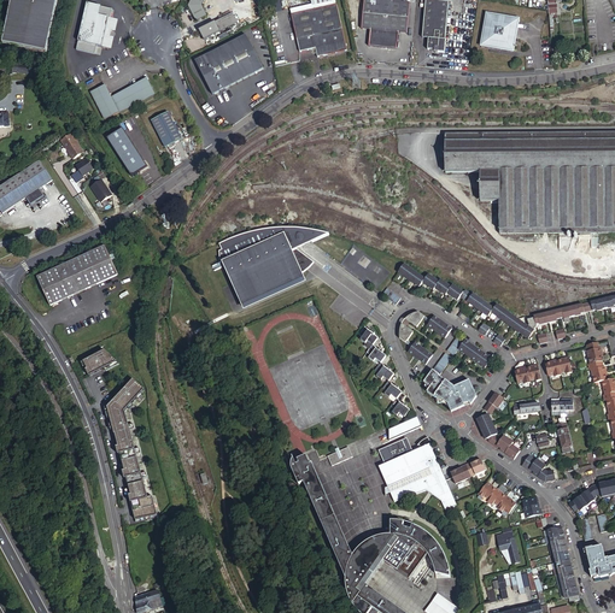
[(13,0),(6,41),(44,48),(52,0),(13,0)]
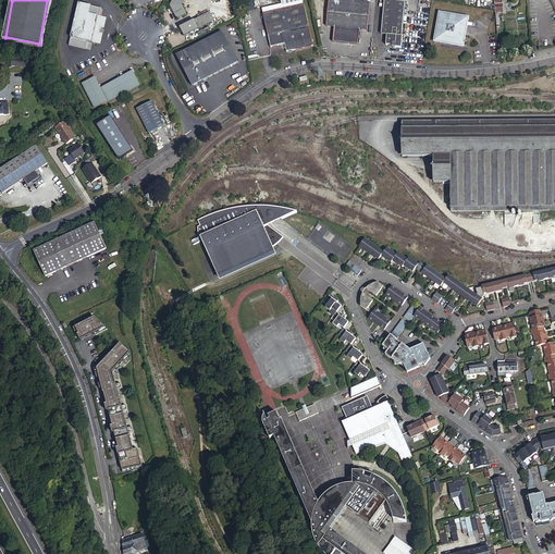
[(170,0),(169,3),(175,17),(185,12),(181,3),(182,0),(170,0)]
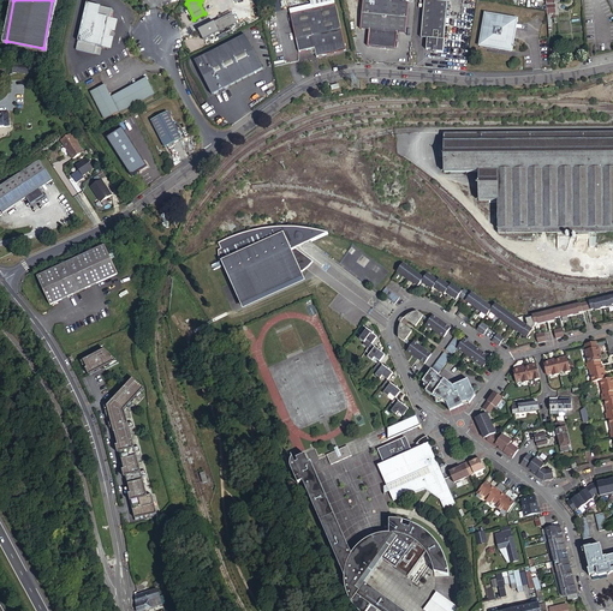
[(310,7),(287,12),(296,49),(307,47),(309,47),(313,49),(313,52),(314,54),(343,48),(332,0),(308,0),(309,3),(310,7)]
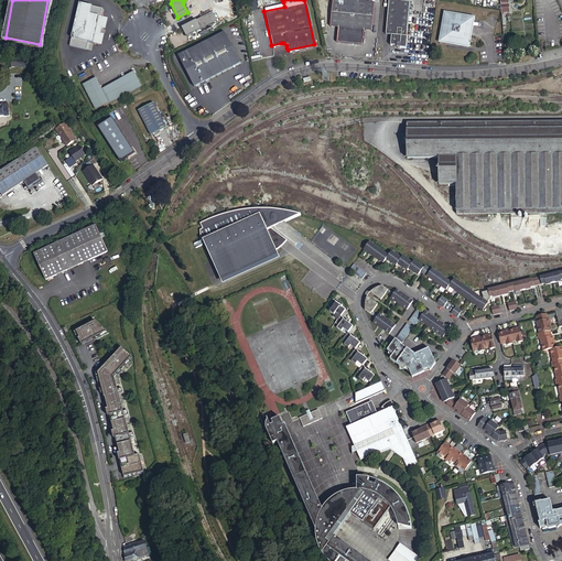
[(330,0),(327,25),(335,27),(334,41),(343,42),(359,43),(361,28),(369,29),(371,1),(364,0),(330,0)]
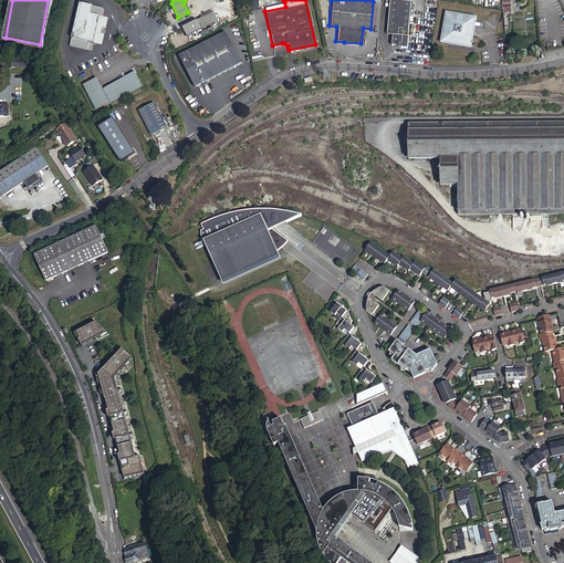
[(406,33),(409,0),(388,0),(385,32),(390,32),(389,43),(393,43),(396,43),(396,45),(399,45),(406,45),(407,33),(406,33)]
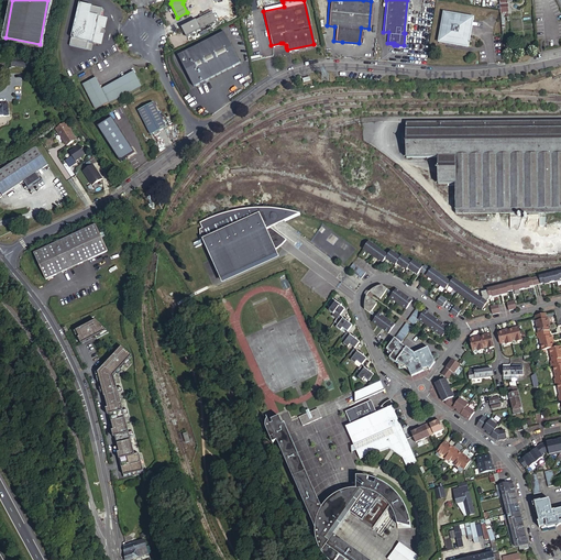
[(78,1),(68,43),(86,47),(87,40),(99,42),(101,31),(98,31),(99,25),(102,26),(105,15),(99,14),(101,6),(78,1)]
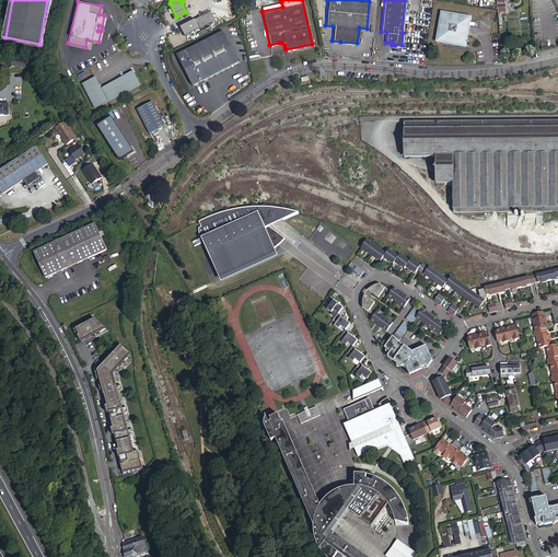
[(260,7),(262,11),(282,7),(281,2),(260,7)]
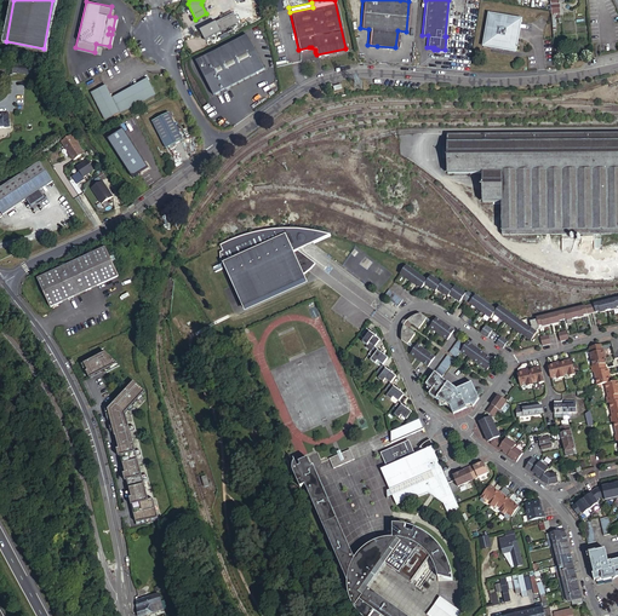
[(520,17),(488,11),(482,45),(514,51),(520,17)]
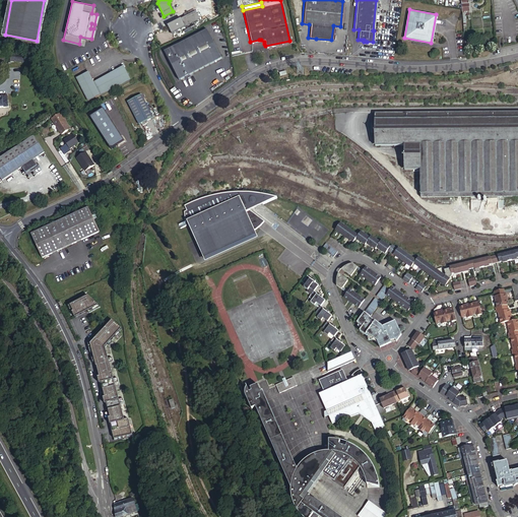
[(194,10),(166,24),(170,31),(198,17),(194,10)]
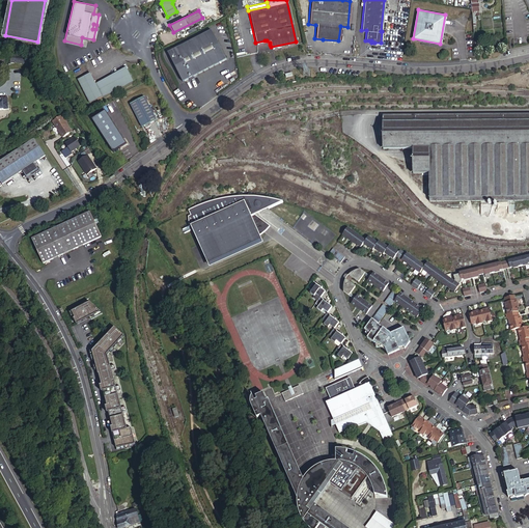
[(211,30),(167,53),(182,81),(226,59),(211,30)]
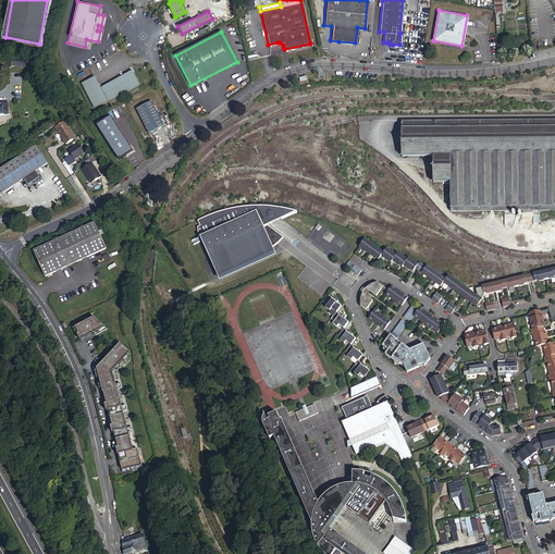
[(2,63),(34,65),(35,57),(3,54),(2,63)]
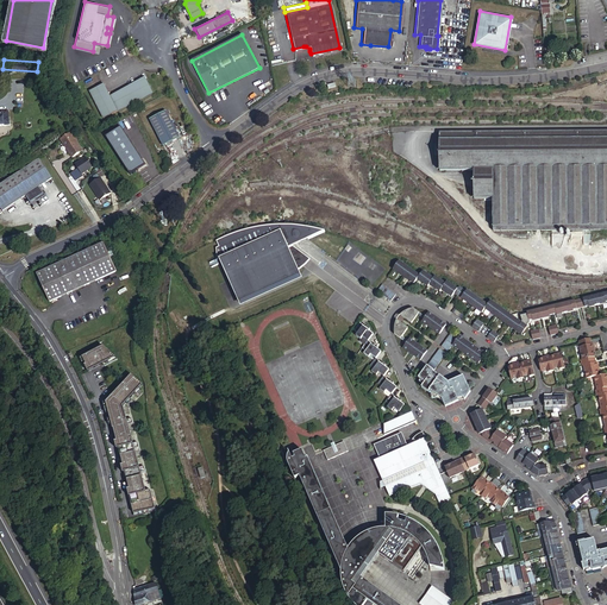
[(89,88),(102,115),(151,90),(145,77),(110,95),(102,81),(89,88)]
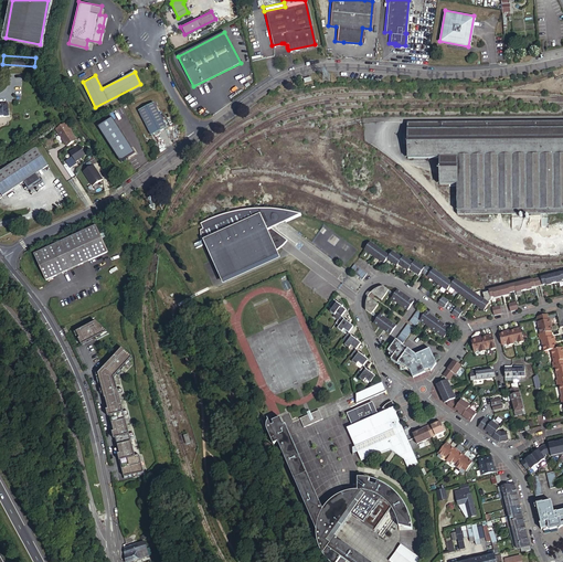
[(0,105),(2,105),(3,113),(9,112),(8,104),(7,104),(6,97),(0,98),(0,105)]
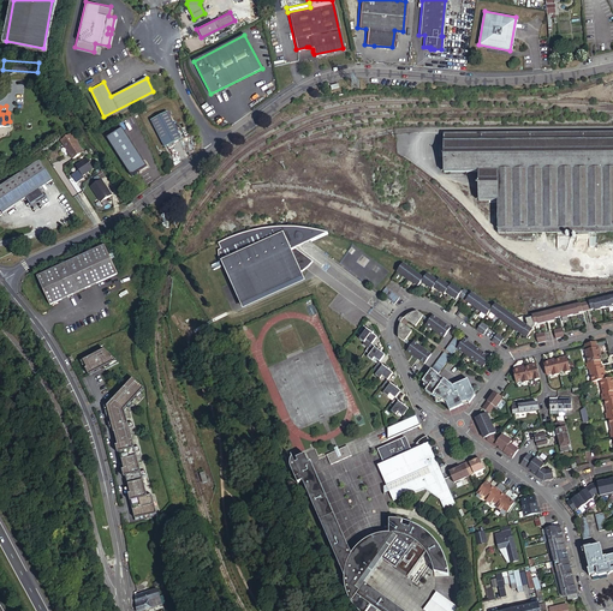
[(149,118),(164,145),(180,137),(166,109),(149,118)]
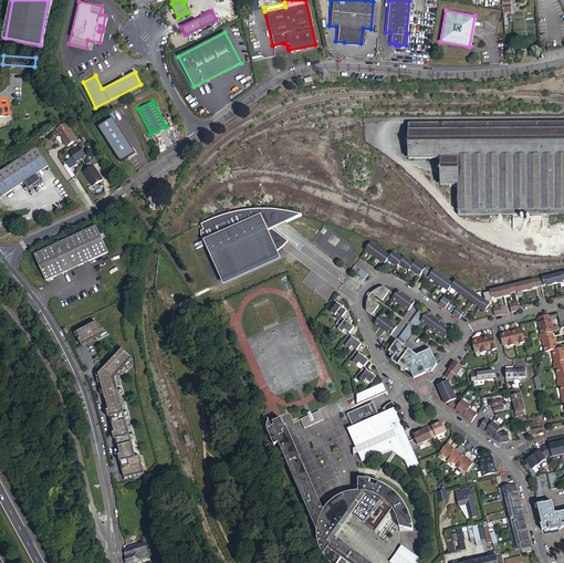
[(97,125),(119,160),(134,152),(112,115),(97,125)]
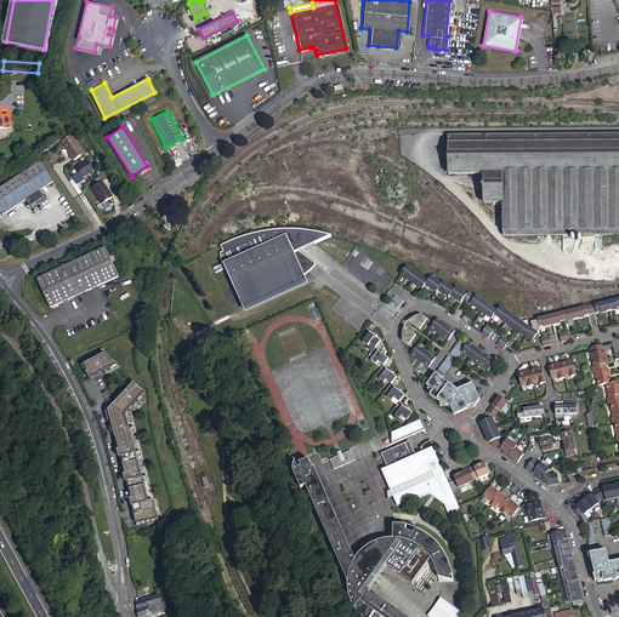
[(618,130),(447,131),(447,170),(482,170),(482,199),(501,199),(501,232),(618,229),(618,130)]
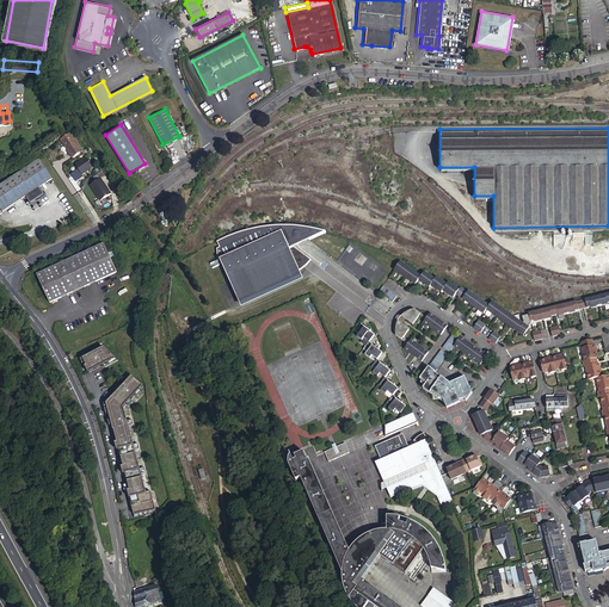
[(61,136),(63,140),(73,132),(72,129),(61,136)]
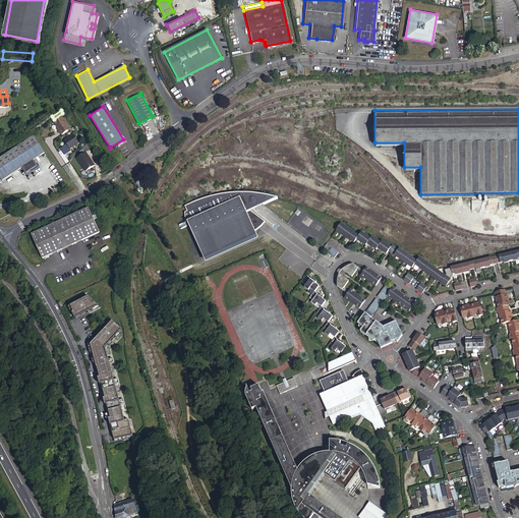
[(54,119),(62,131),(71,126),(62,113),(54,119)]
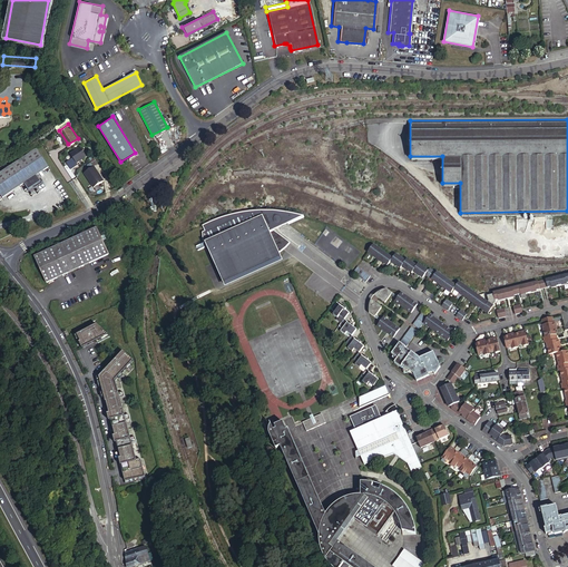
[(81,144),(71,150),(77,160),(87,154),(81,144)]
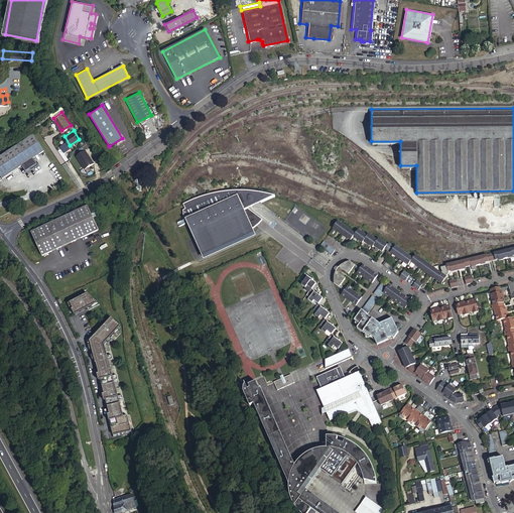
[(34,133),(0,155),(0,173),(2,176),(44,149),(34,133)]
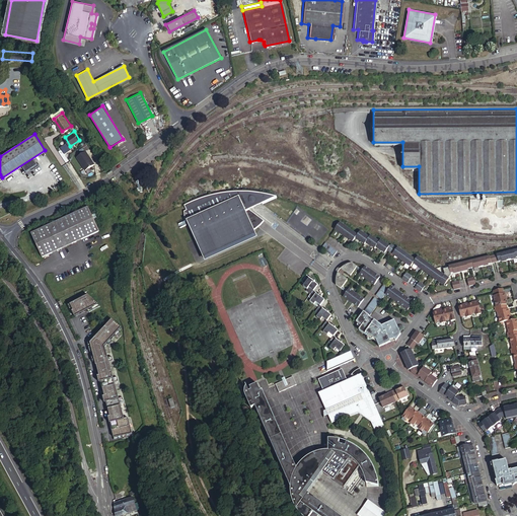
[(77,155),(86,168),(94,162),(86,149),(77,155)]
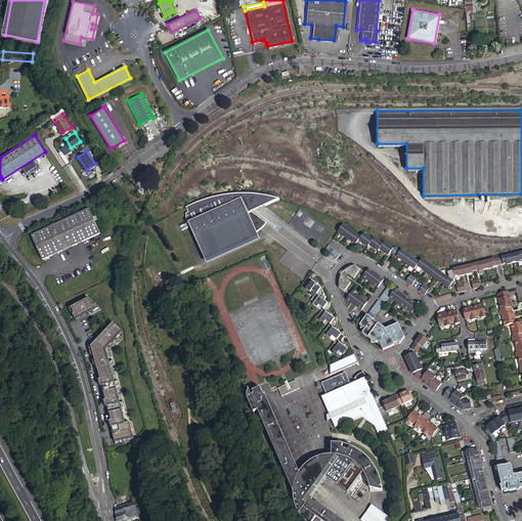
[(184,211),(186,221),(188,220),(241,196),(257,229),(257,228),(259,227),(264,223),(266,219),(254,210),(250,214),(249,212),(252,209),(251,207),(262,201),(265,203),(281,197),(274,194),(264,192),(251,191),(241,190),(229,191),(219,192),(209,194),(199,198),(190,202),(184,205),(186,210),(184,211)]
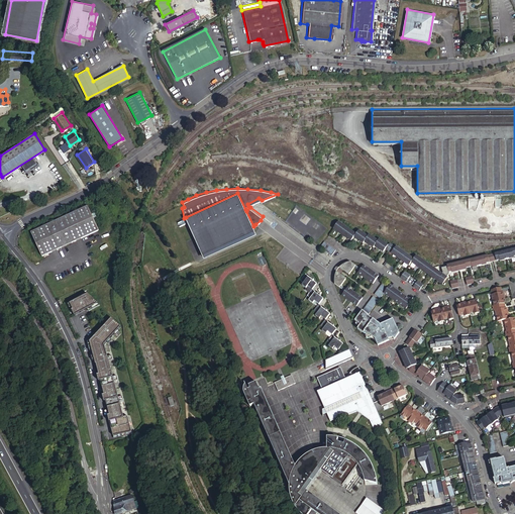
[(254,230),(254,228),(253,226),(237,193),(186,217),(187,220),(199,247),(203,254),(254,230)]
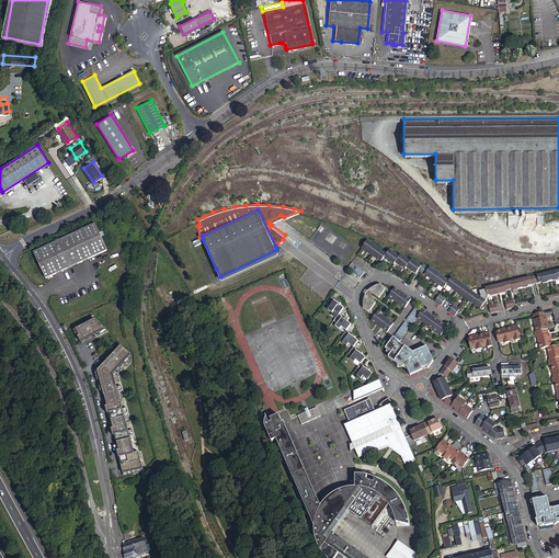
[(31,251),(42,276),(104,250),(93,224),(31,251)]
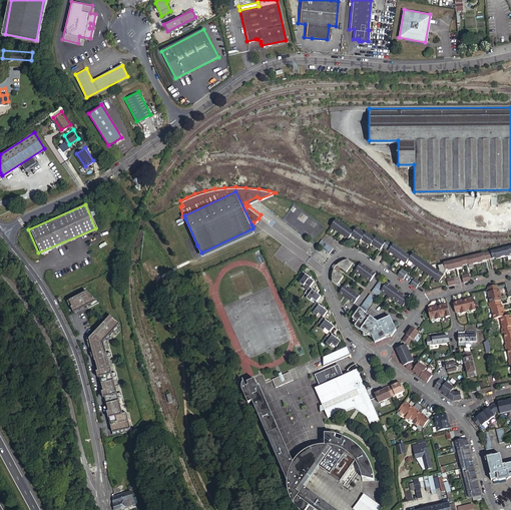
[(355,232),(356,232),(339,219),(338,220),(355,232)]
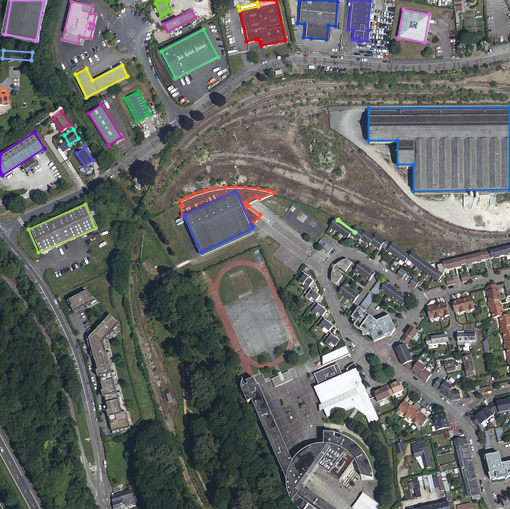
[(358,228),(355,232),(354,232),(337,220),(332,226),(336,229),(337,228),(346,234),(345,235),(349,239),(352,235),(356,238),(357,237),(362,240),(362,239),(363,239),(367,241),(366,242),(371,246),(372,244),(373,243),(377,246),(376,247),(381,250),(383,247),(393,254),(394,253),(398,256),(397,257),(406,264),(408,260),(426,273),(427,272),(431,275),(430,276),(434,279),(439,273),(439,272),(438,271),(414,253),(411,257),(394,245),(393,246),(388,242),(386,243),(378,237),(376,239),(368,232),(366,234),(358,228)]
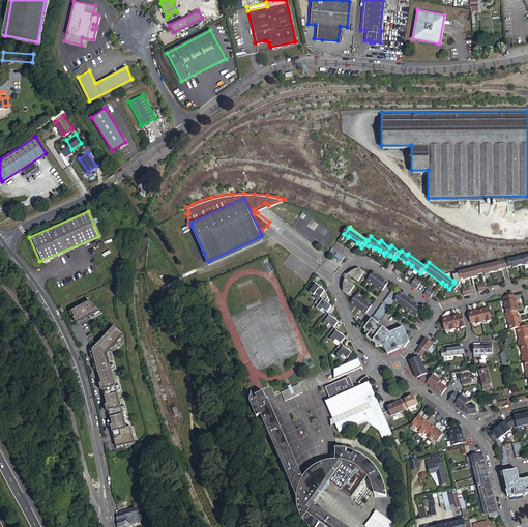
[(344,253),(332,244),(328,251),(340,259),(344,253)]
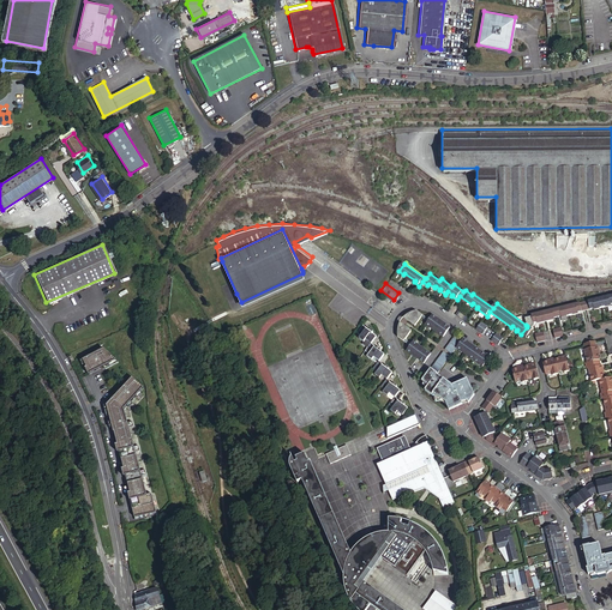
[(527,327),(521,334),(525,337),(533,325),(533,322),(535,321),(539,320),(539,322),(551,319),(550,318),(562,314),(563,316),(575,313),(574,312),(576,310),(595,306),(595,308),(607,305),(606,303),(611,301),(611,291),(531,313),(532,316),(526,318),(523,322),(526,325),(527,326),(527,327)]
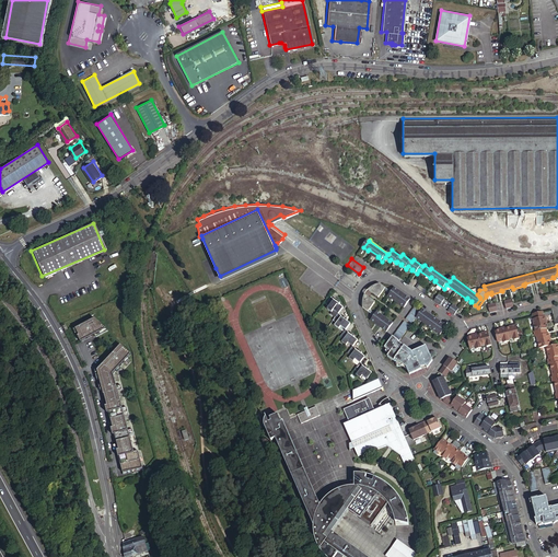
[(387,292),(403,303),(408,296),(402,290),(393,283),(390,288),(380,281),(375,281),(373,282),(371,283),(369,286),(368,286),(378,293),(383,287),(388,290),(387,292)]
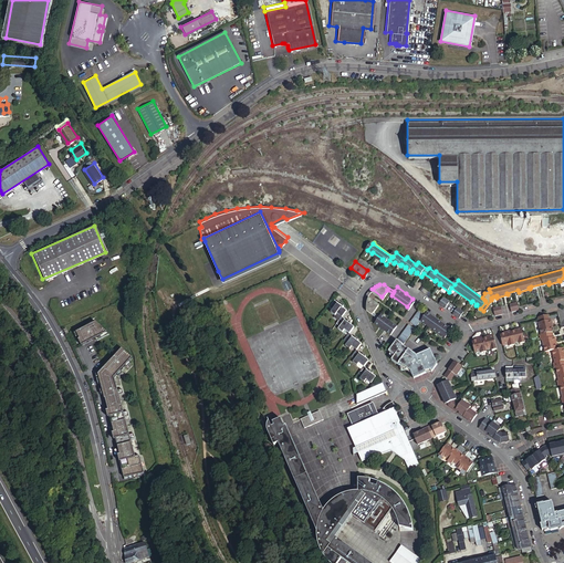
[(374,320),(389,332),(396,323),(379,311),(378,313),(373,310),(378,302),(368,294),(368,295),(367,298),(366,300),(366,301),(366,308),(376,316),(374,320)]
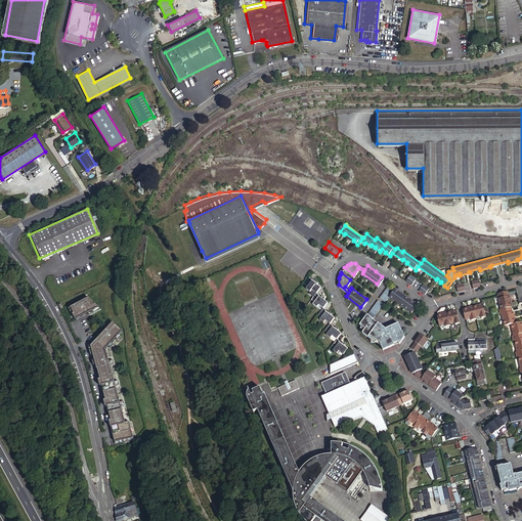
[(409,272),(404,277),(410,283),(415,276),(409,272)]
